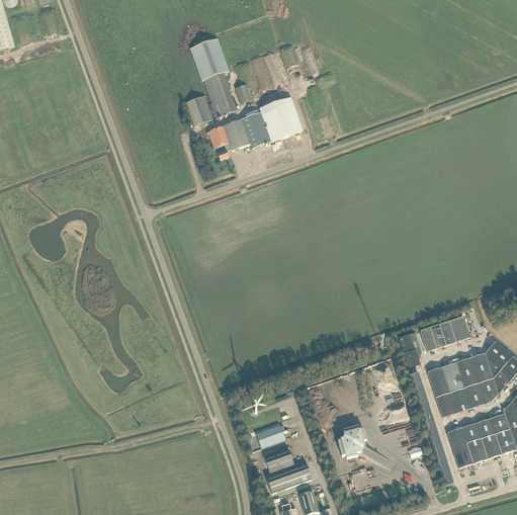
[(0,49),(13,46),(0,0),(0,49)]
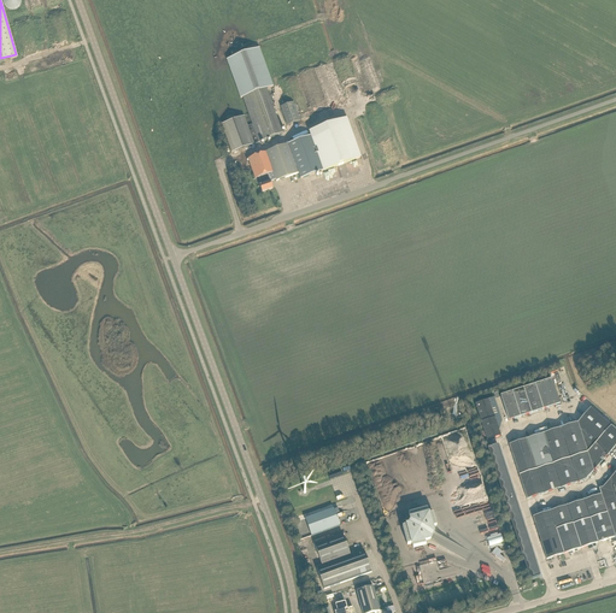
[(230,149),(259,140),(282,131),(265,86),(271,83),(257,45),(227,56),(238,87),(241,94),(242,94),(248,110),(252,122),(247,123),(244,113),(220,122),(230,149)]
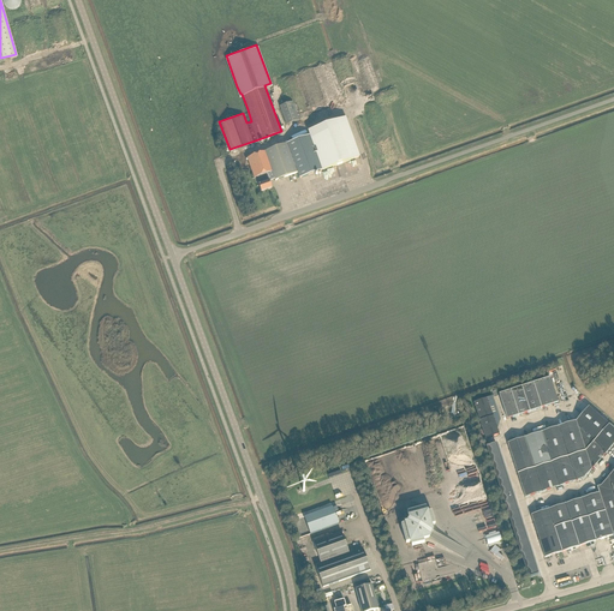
[(292,99),(278,103),(285,123),(298,118),(292,99)]
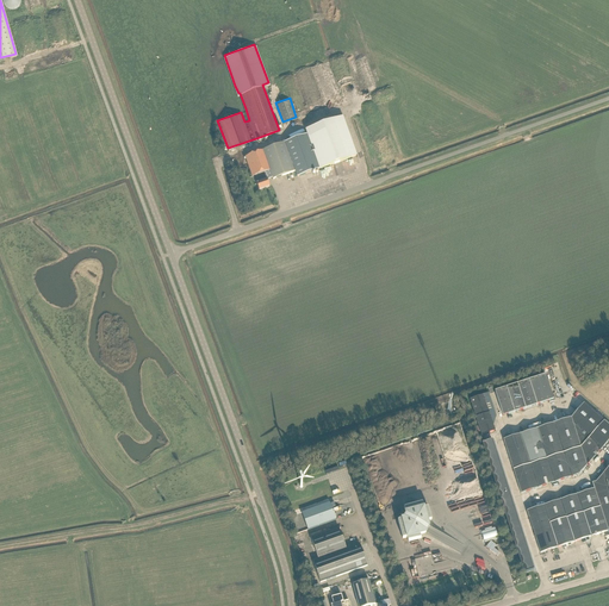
[(250,175),(254,174),(261,172),(268,168),(271,177),(294,169),(296,174),(321,164),(356,152),(342,113),(304,126),(306,131),(284,139),(262,148),(243,155),(250,175)]
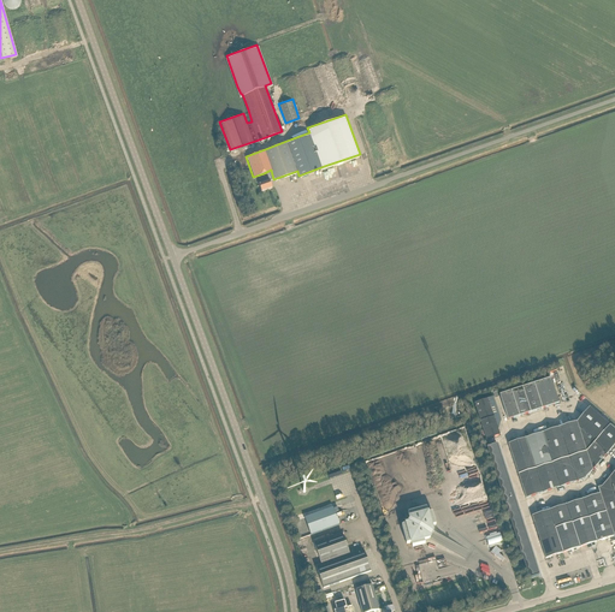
[(265,180),(264,173),(256,176),(259,182),(256,183),(260,190),(271,186),(268,179),(265,180)]
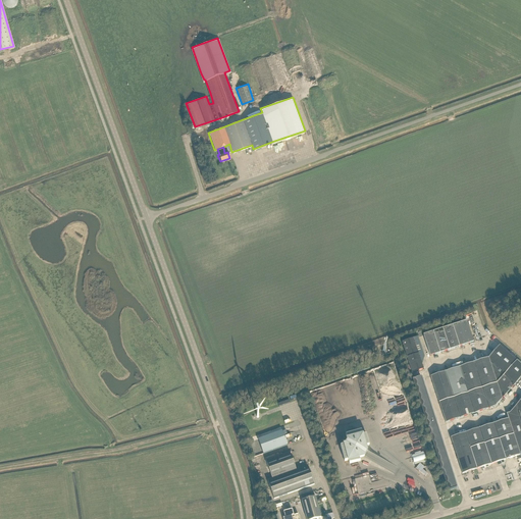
[(458,345),(472,340),(466,319),(452,323),(458,345)]
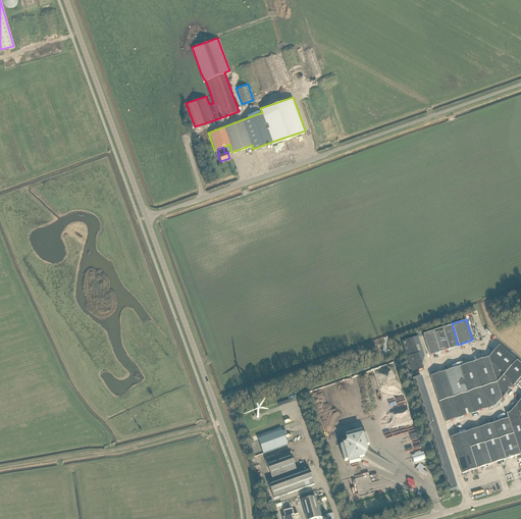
[(458,345),(452,323),(441,326),(449,348),(458,345)]
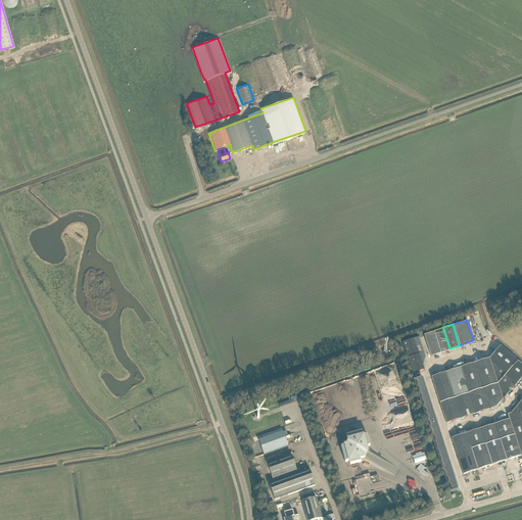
[(449,348),(442,327),(433,330),(439,351),(449,348)]
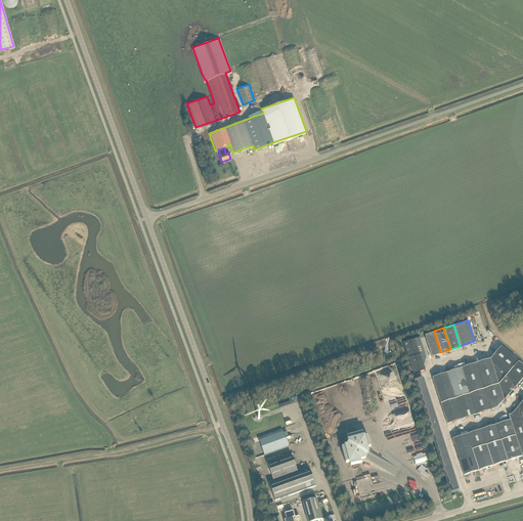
[(440,352),(434,331),(424,334),(431,355),(440,352)]
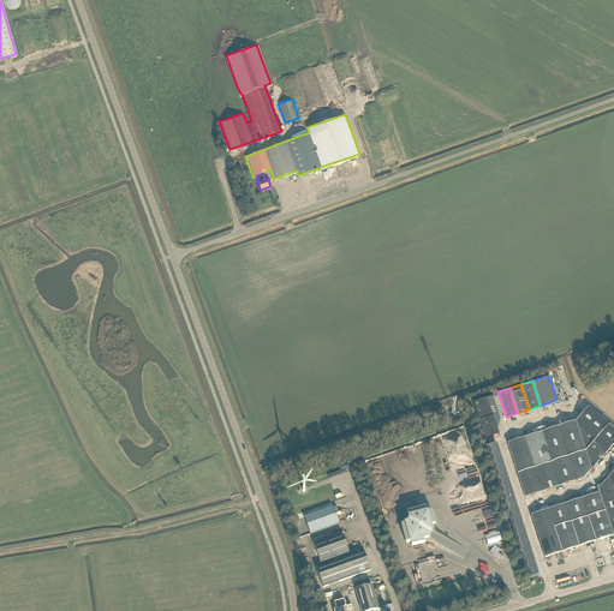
[(484,437),(498,432),(487,395),(472,400),(484,437)]
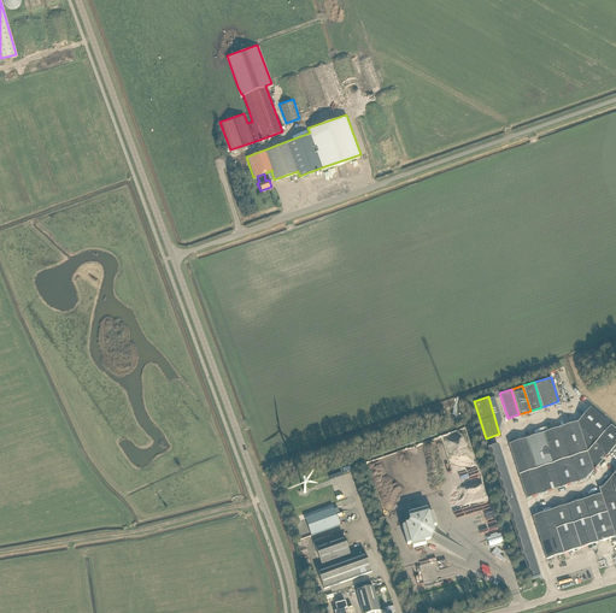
[(576,420),(586,449),(597,437),(610,423),(590,405),(576,420)]
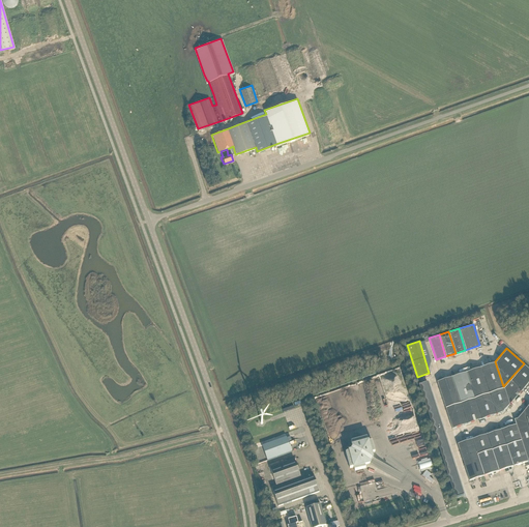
[(495,361),(480,366),(489,391),(503,386),(495,361)]
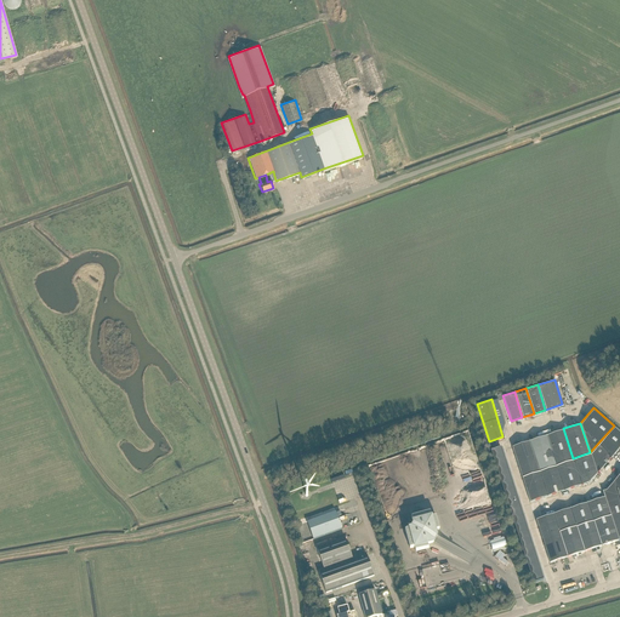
[(619,430),(614,426),(601,440),(614,451),(619,444),(619,430)]
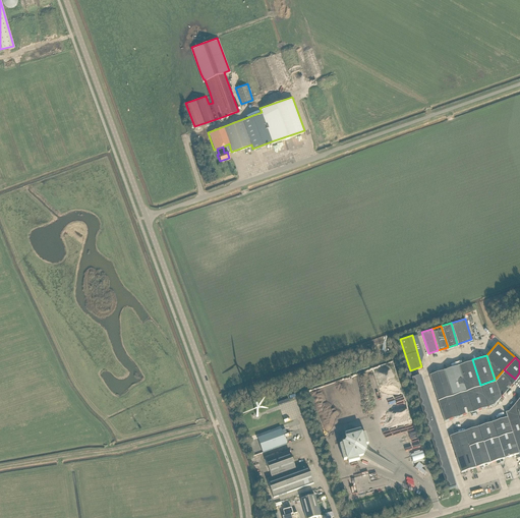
[(472,359),(458,364),(466,389),(480,385),(472,359)]
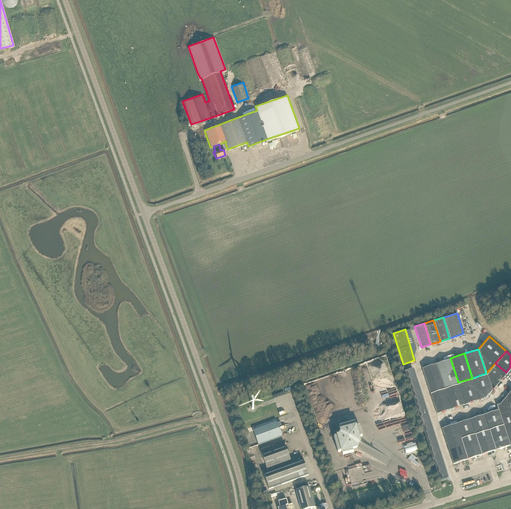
[(450,358),(436,362),(444,387),(458,383),(458,382),(450,358)]
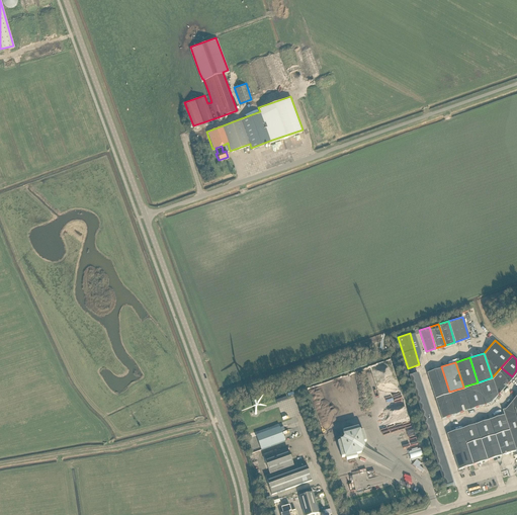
[(449,392),(441,366),(426,371),(434,397),(449,392)]
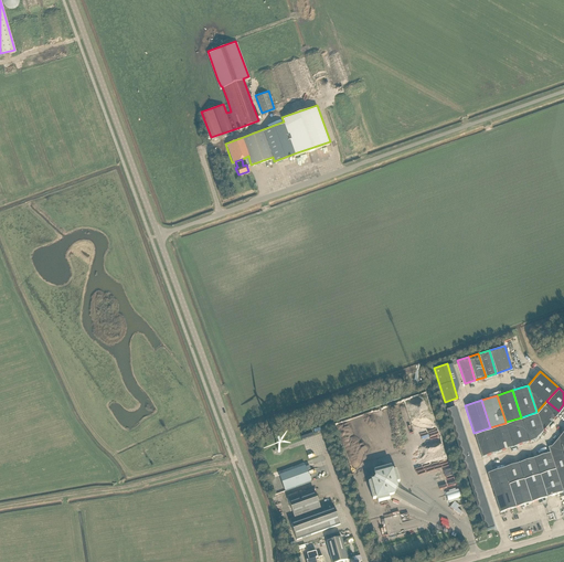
[(546,401),(536,412),(542,430),(559,411),(546,401)]
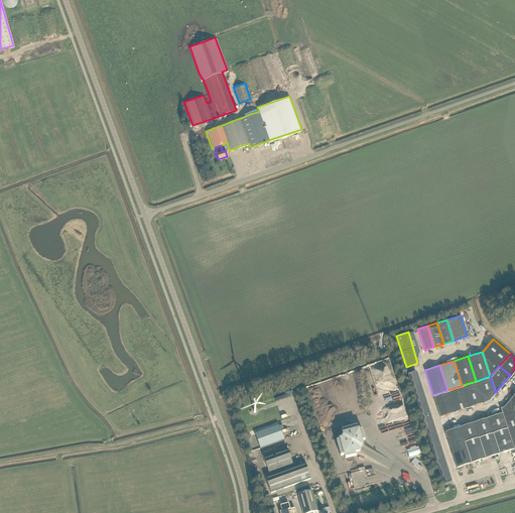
[(415,369),(406,372),(408,379),(417,376),(415,369)]
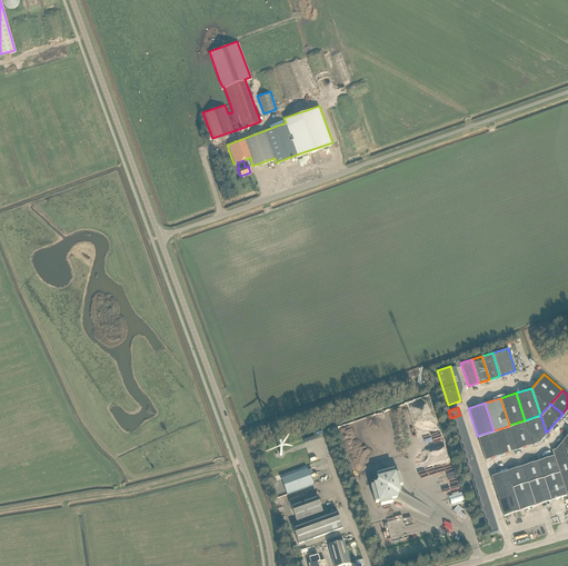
[(460,415),(450,418),(454,426),(462,423),(460,415)]
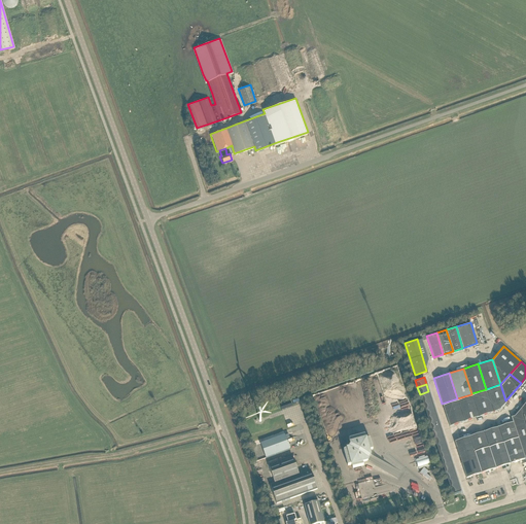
[(500,384),(486,389),(493,411),(500,408),(500,407),(505,400),(500,384)]
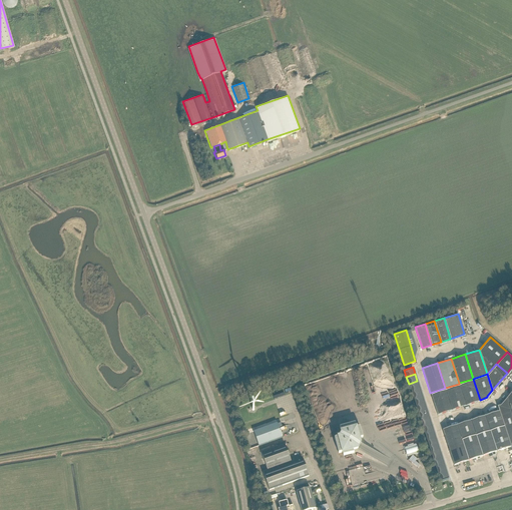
[(473,379),(459,383),(459,384),(466,404),(480,400),(473,379)]
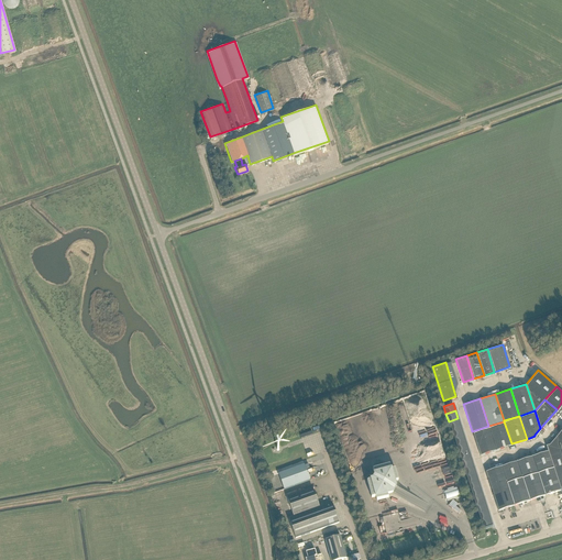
[(458,418),(449,421),(451,428),(460,426),(458,418)]
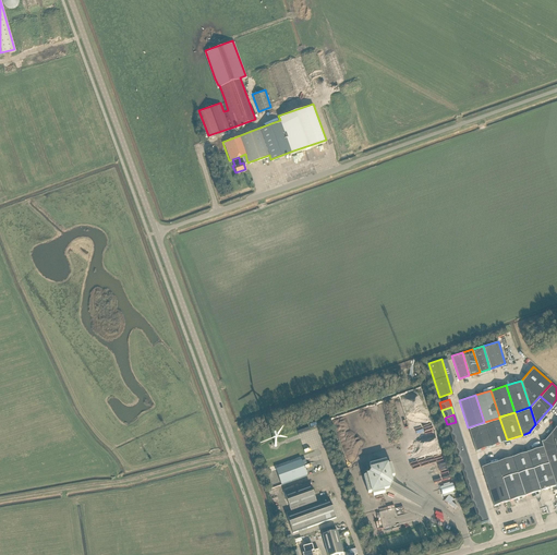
[(499,418),(484,422),(487,433),(491,445),(507,439),(499,418)]
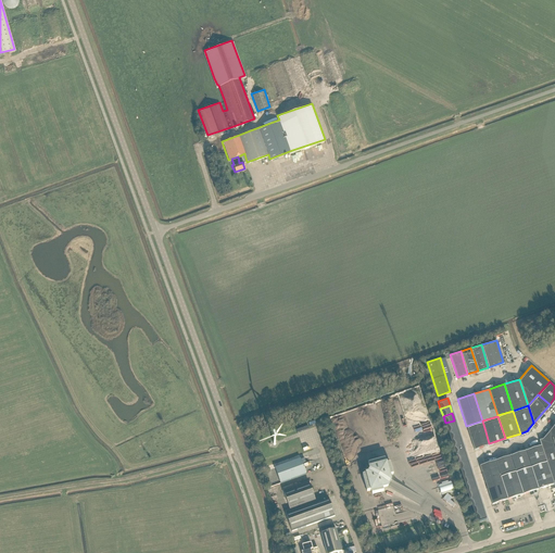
[(454,420),(445,423),(448,430),(457,427),(454,420)]
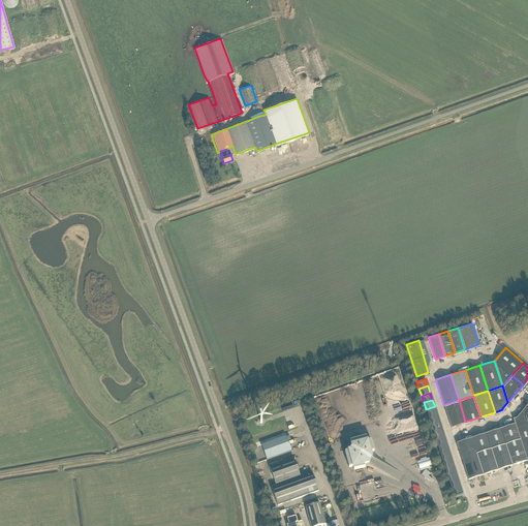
[(459,400),(443,405),(447,415),(462,410),(459,400)]
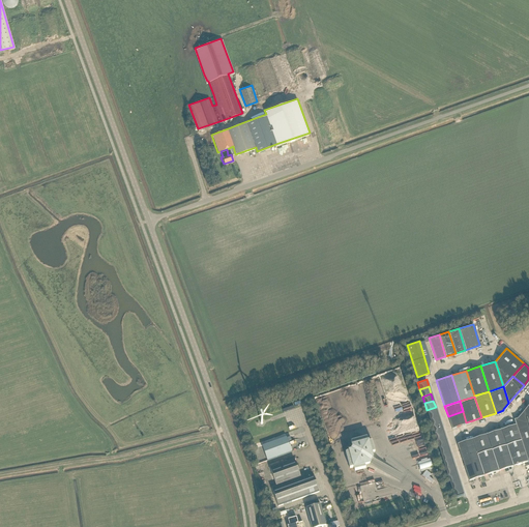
[(436,407),(427,410),(429,417),(438,414),(436,407)]
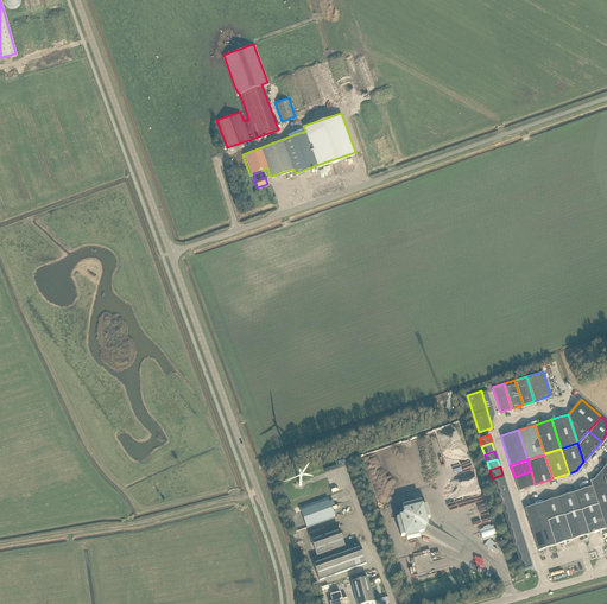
[(593,477),(589,478),(592,484),(598,503),(599,509),(606,506),(606,487),(601,469),(593,477)]
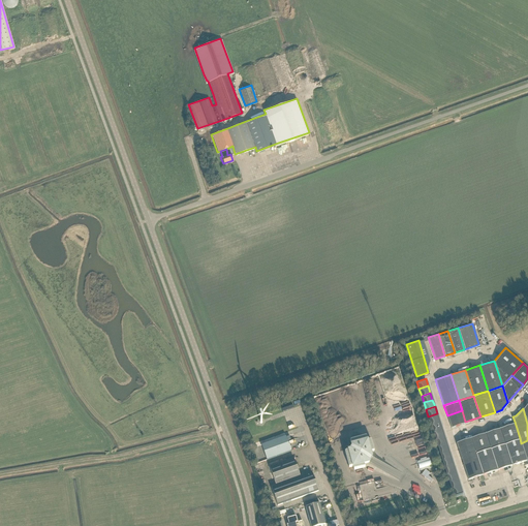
[(462,410),(447,415),(451,426),(465,422),(462,410)]
